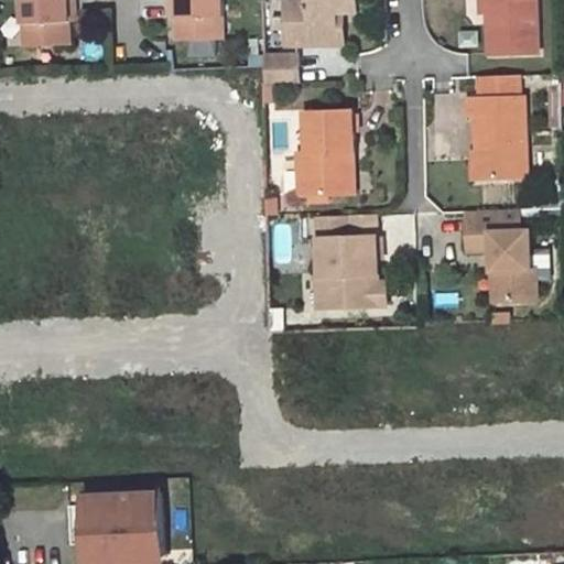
[(22,0),(25,47),(73,45),(72,21),(71,12),(77,12),(76,0),(22,0)]
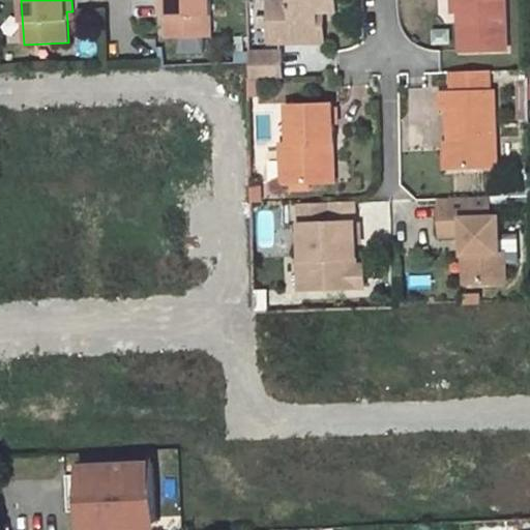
[(214,36),(212,0),(162,0),(163,7),(169,6),(169,16),(170,37),(214,36)]
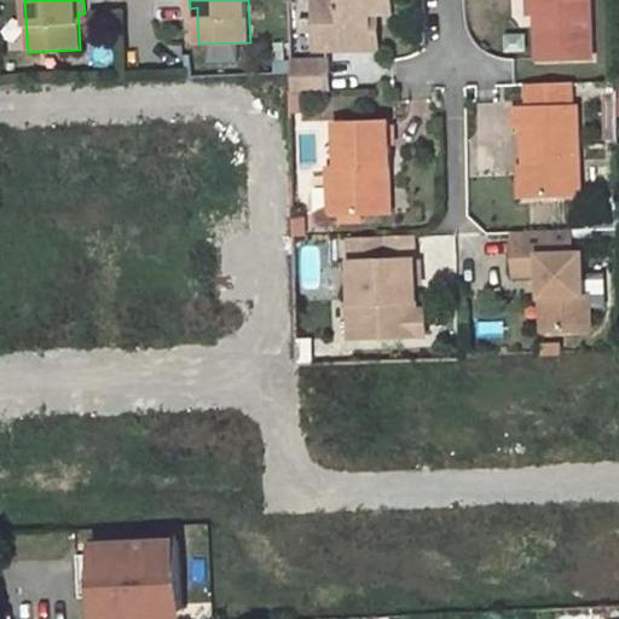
[(369,53),(369,17),(379,17),(393,17),(392,0),(342,0),(343,4),(317,4),(318,35),(323,35),(323,53),(369,53)]
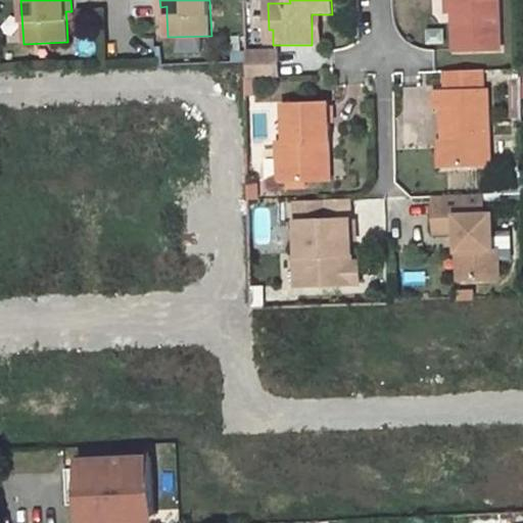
[(457,0),(458,51),(500,51),(500,0),(457,0)]
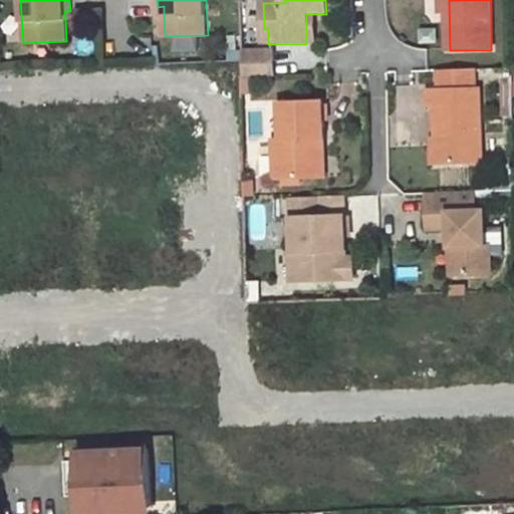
[(306,14),(306,44),(315,44),(314,14),(306,14)]
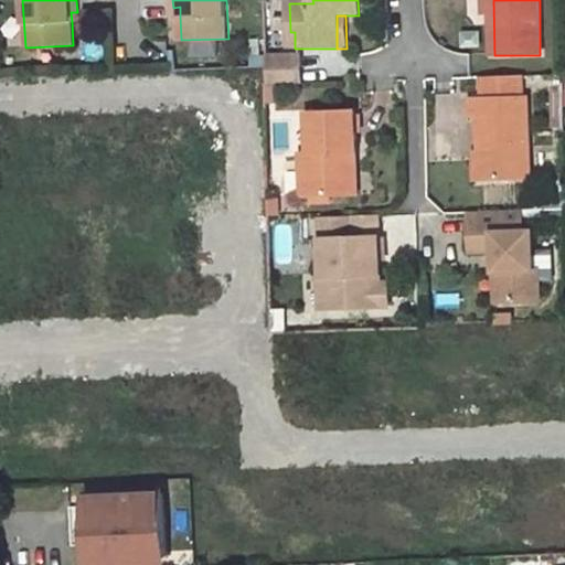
[(267,85),(300,84),(299,57),(266,60),(267,85)]
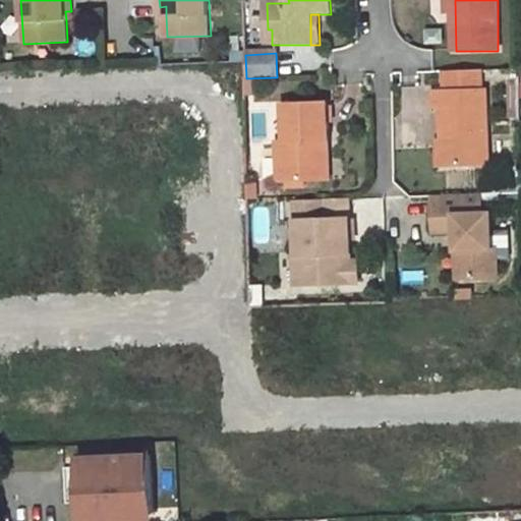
[(444,113),(446,170),(490,168),(487,95),(482,96),(481,71),(449,72),(450,96),(437,97),(438,113),(444,113)]
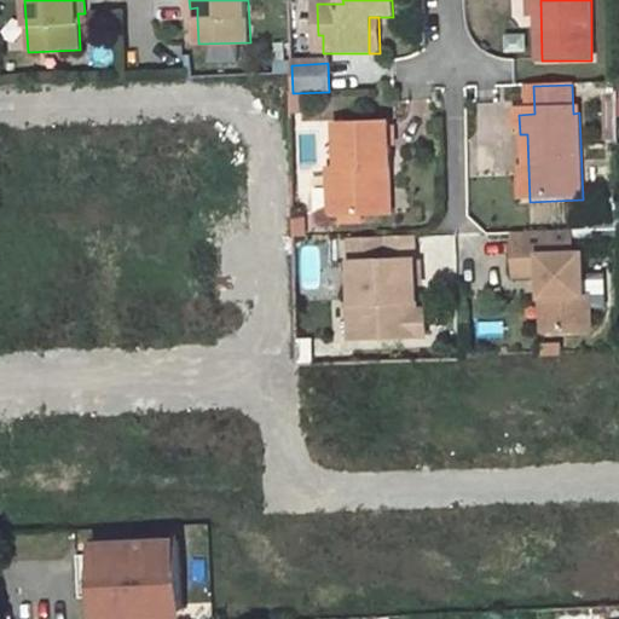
[(381,217),(380,171),(391,171),(389,127),(337,128),(337,169),(334,171),(329,175),(329,189),(334,194),(339,194),(339,218),(381,217)]
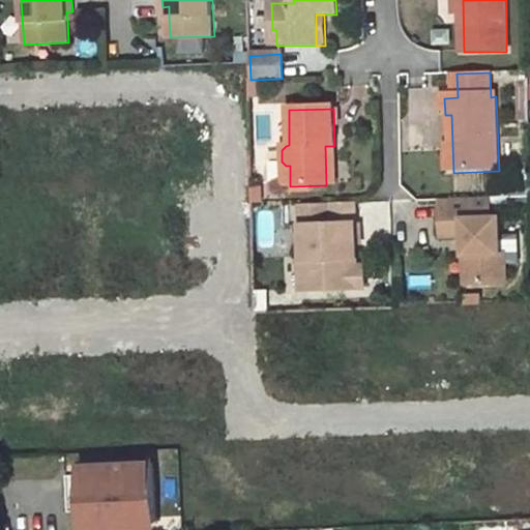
[(335,185),(334,146),(325,146),(326,185),(335,185)]
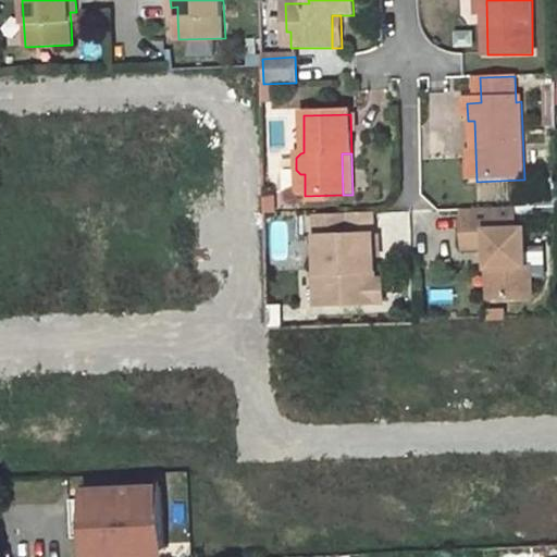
[(296,170),(296,196),(305,196),(305,174),(300,174),(296,170)]
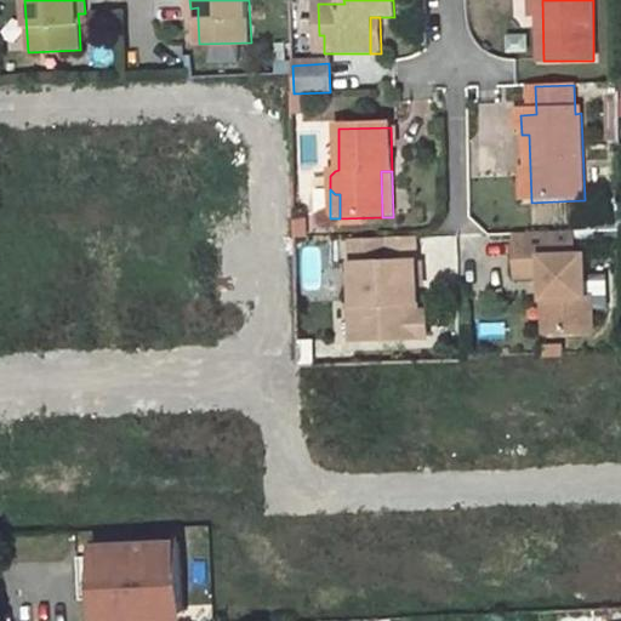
[(548,281),(550,325),(556,325),(557,337),(596,336),(596,301),(588,301),(587,260),(576,260),(575,232),(519,234),(520,263),(548,263),(548,281)]
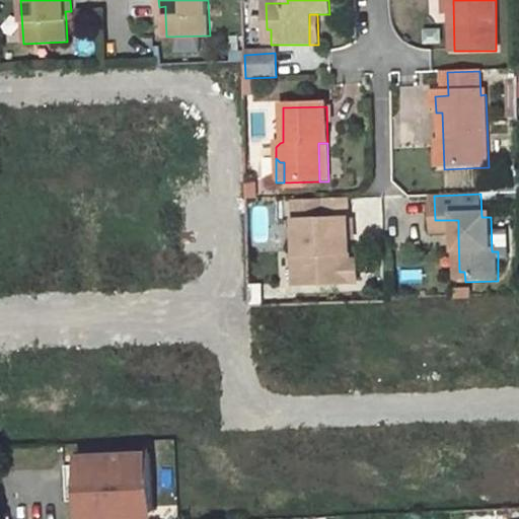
[(293,200),(294,254),(299,254),(299,285),(356,283),(356,265),(342,265),(342,255),(348,253),(347,221),(321,221),(321,199),(293,200)]
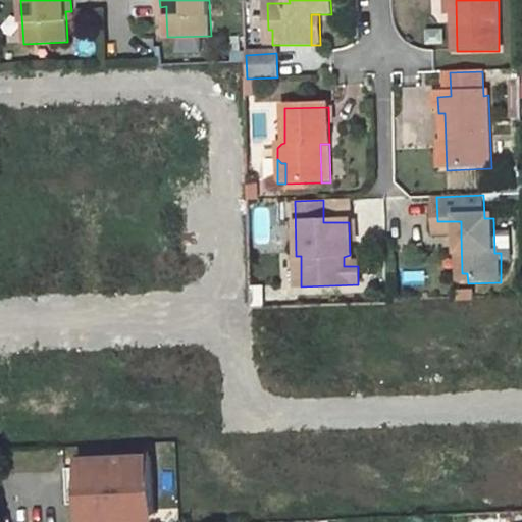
[(437,238),(461,237),(461,221),(437,221),(437,238)]
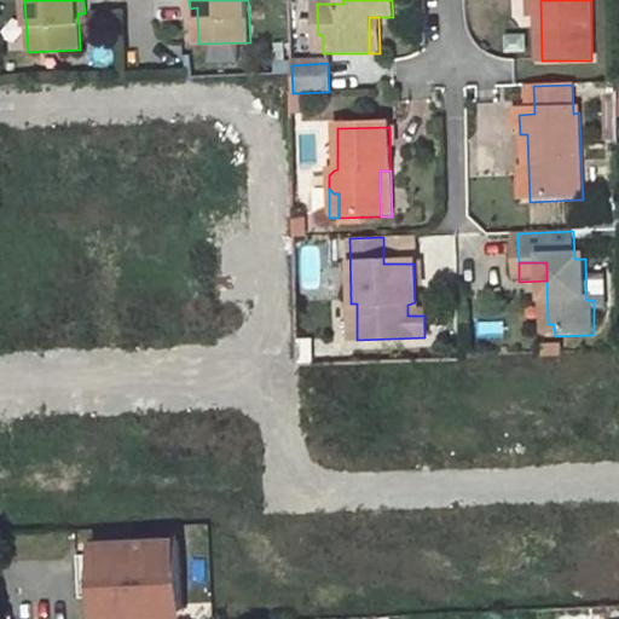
[(357,340),(357,304),(351,304),(347,305),(348,340),(357,340)]
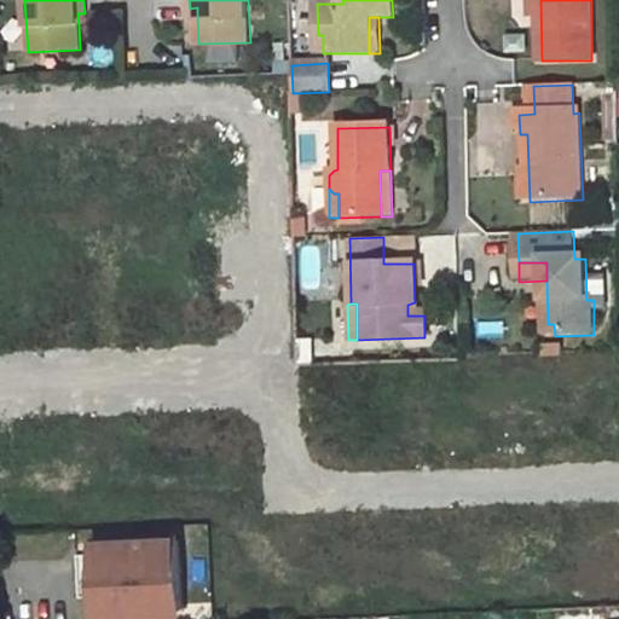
[(300,363),(314,363),(314,346),(300,346),(300,363)]
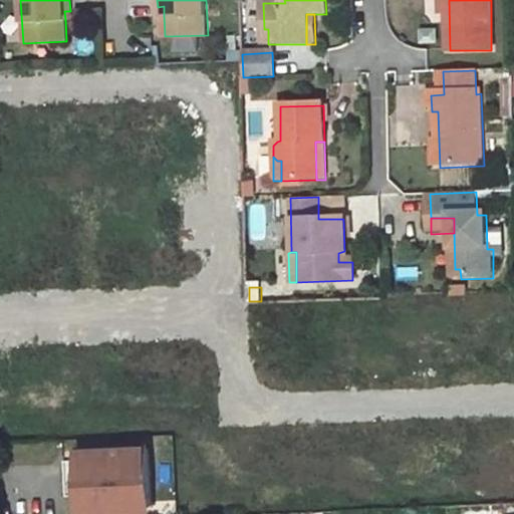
[(79,451),(80,513),(130,513),(130,507),(152,506),(149,449),(79,451)]
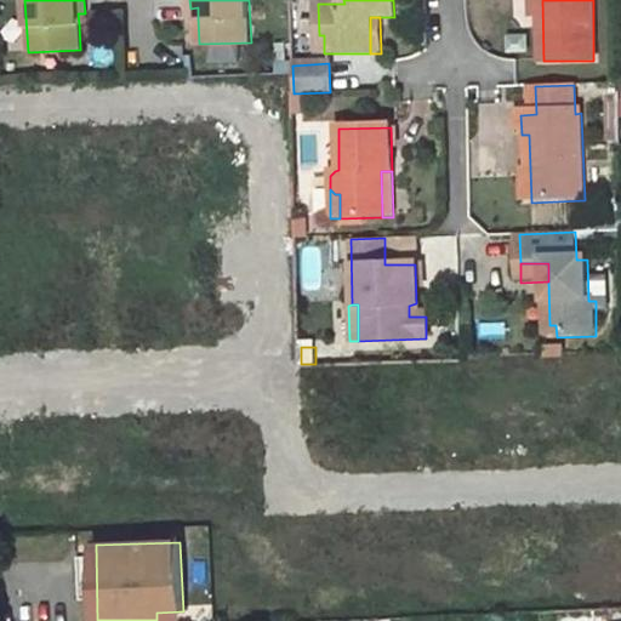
All buildings are outlined.
